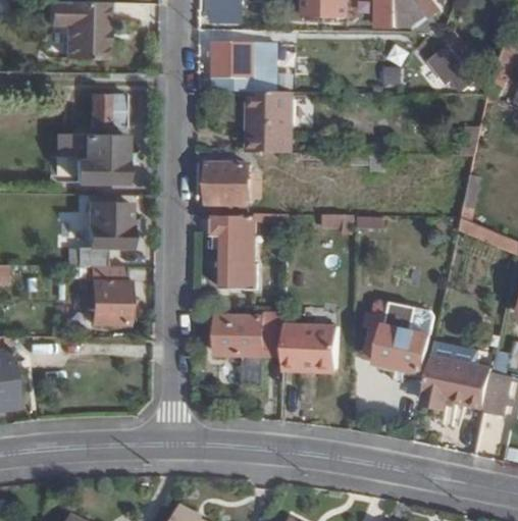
[(44,0),(45,21),(61,21),(61,54),(102,54),(103,40),(104,0),(44,0)]
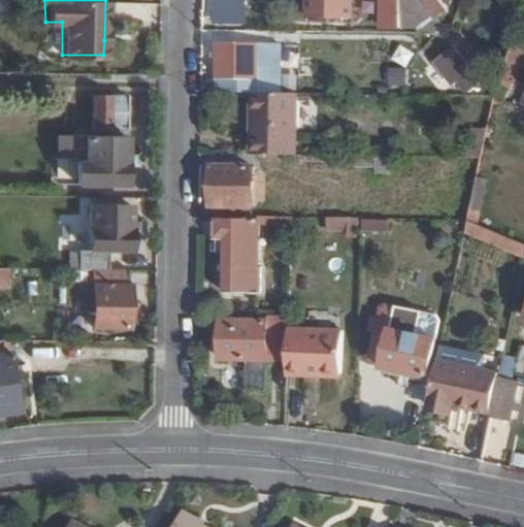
[(243,25),(244,0),(209,0),(209,24),(243,25)]
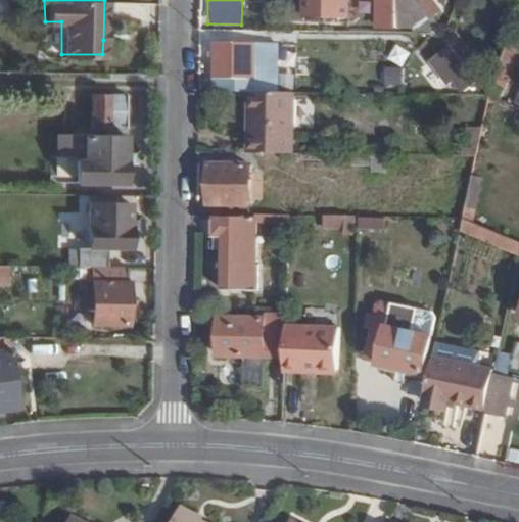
[(301,0),(301,14),(343,15),(343,0),(301,0)]
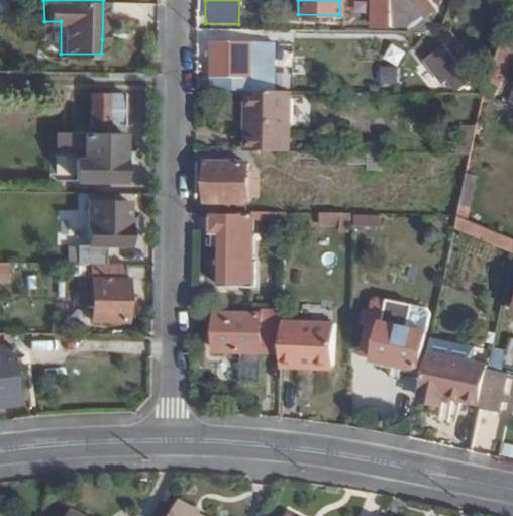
[(371,0),(371,25),(388,25),(388,9),(399,9),(410,21),(419,15),(409,2),(408,0),(371,0)]
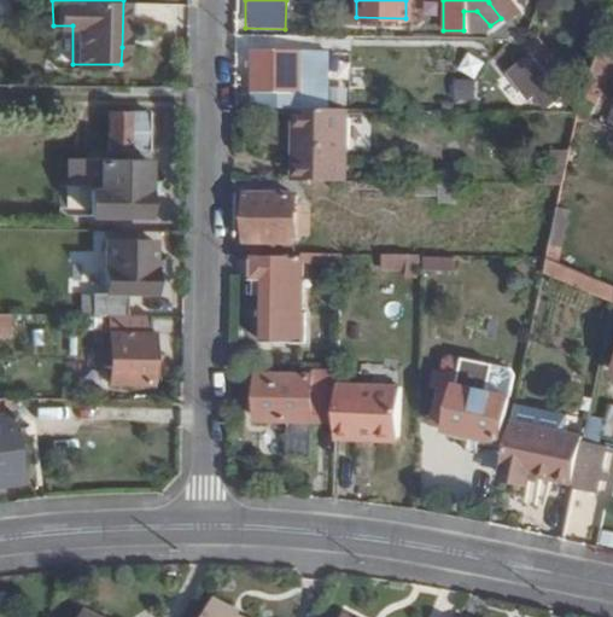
[(501,18),(503,21),(515,13),(505,0),(492,0),(489,3),(501,18)]
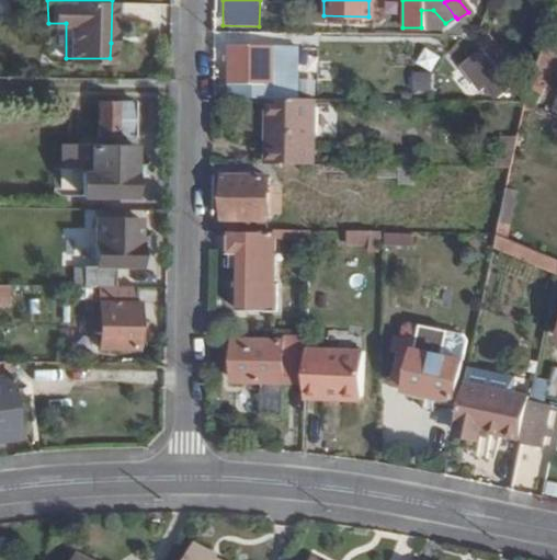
[(453,33),(468,34),(457,19),(455,16),(445,23),(453,33)]
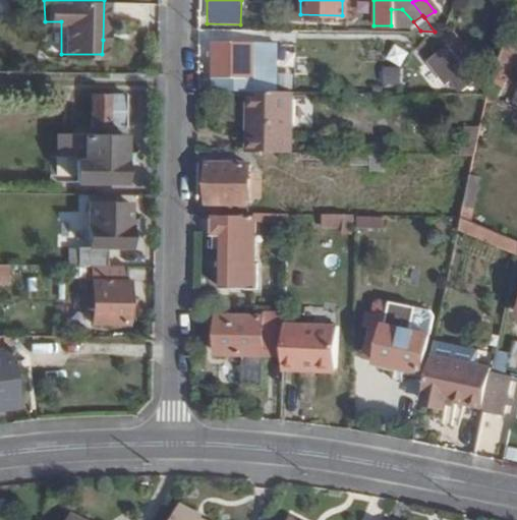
[(243,90),(272,91),(272,75),(251,75),(251,51),(257,51),(257,43),(210,43),(209,90),(243,90)]
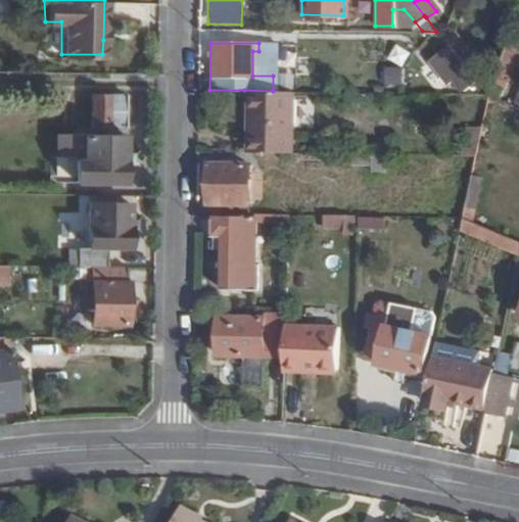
[(518,50),(503,43),(483,94),(494,99),(498,90),(500,91),(504,79),(509,81),(518,53),(518,50)]
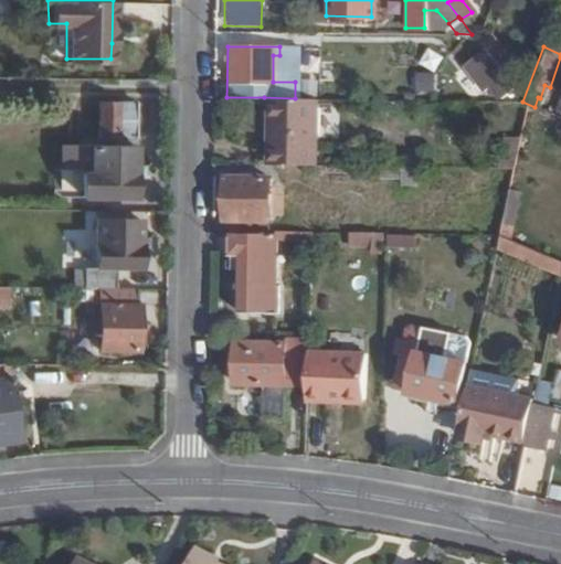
[(480,88),(500,73),(482,48),(461,62),(480,88)]
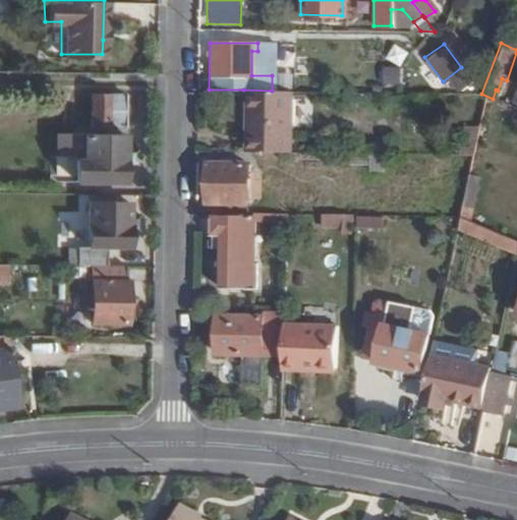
[(251,75),(272,75),(272,51),(257,51),(251,51),(251,75)]
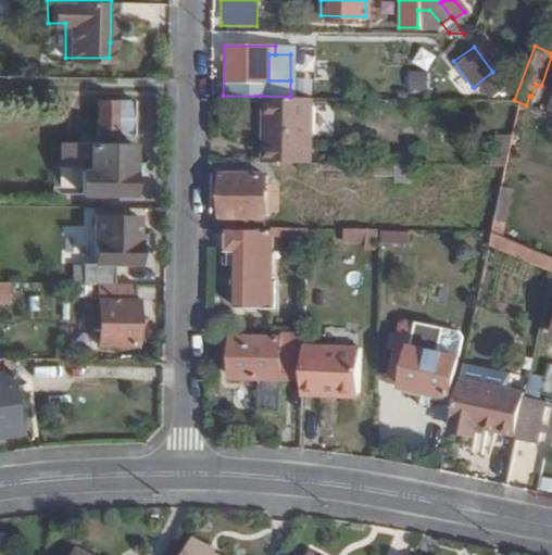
[(305,162),(306,97),(290,97),(260,96),(260,131),(264,131),(262,161),(264,161),(305,162)]
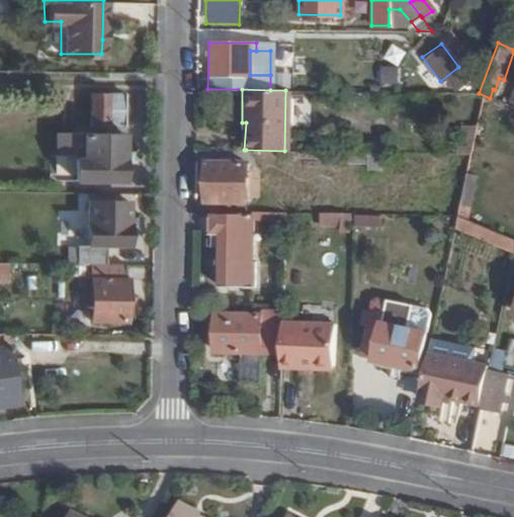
[(119,123),(119,93),(86,93),(86,123),(119,123)]
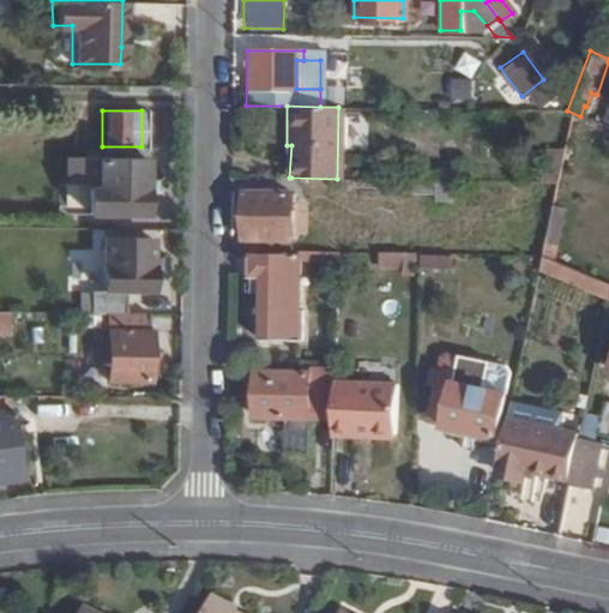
[(60,212),(84,214),(84,187),(92,187),(92,157),(61,156),(60,212)]
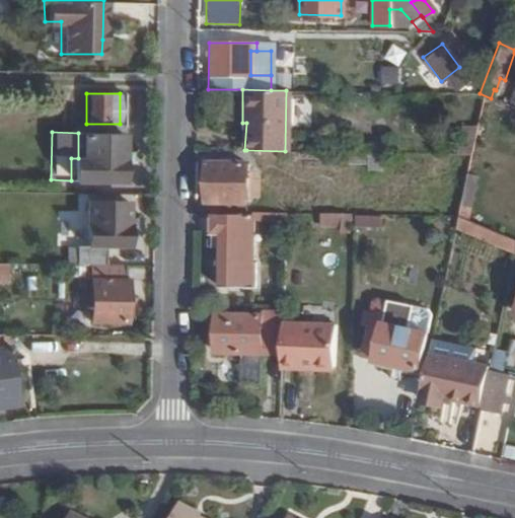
[(120,180),(120,133),(78,133),(78,158),(71,158),(71,180),(120,180)]
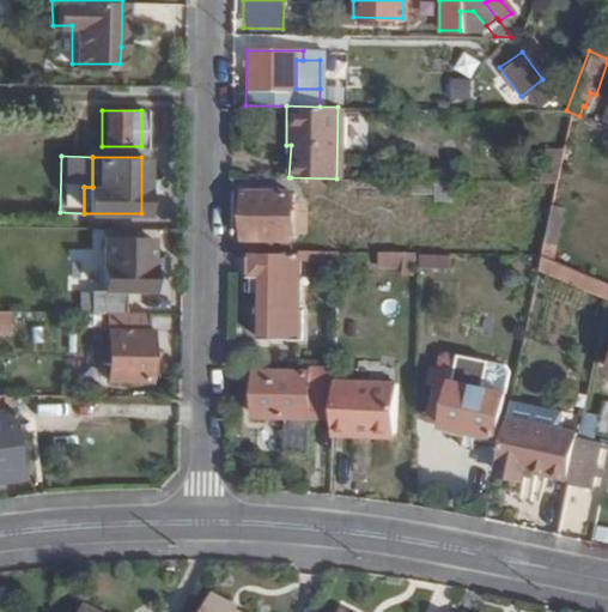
[(449,191),(448,180),(431,180),(432,187),(432,192),(449,191)]
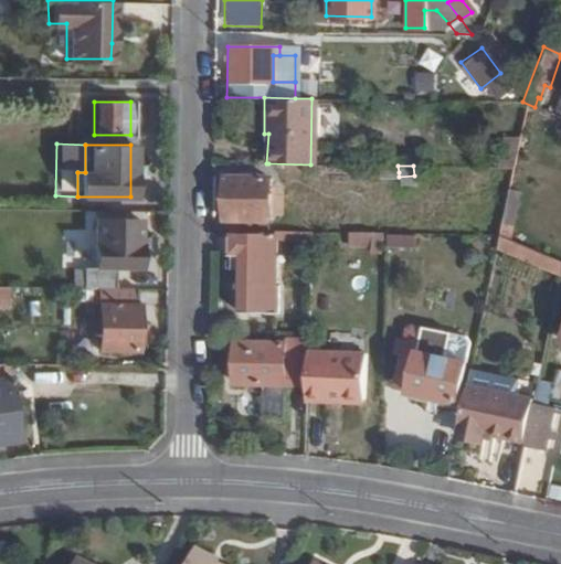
[(228,233),(263,233),(264,220),(267,220),(268,179),(222,178),(222,219),(229,219),(228,233)]
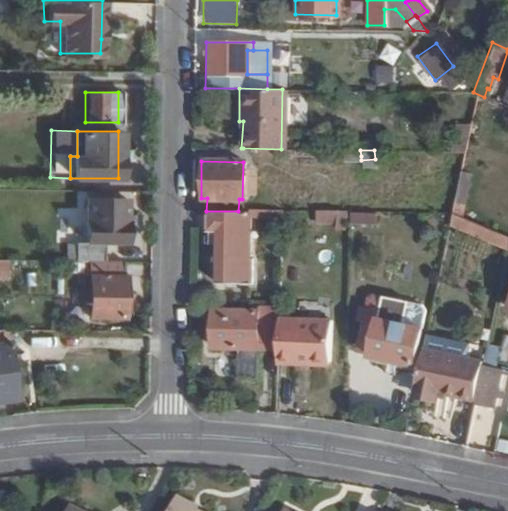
[(85,259),(99,259),(100,241),(123,240),(123,220),(121,220),(120,197),(83,197),(83,239),(57,239),(56,258),(85,259)]
